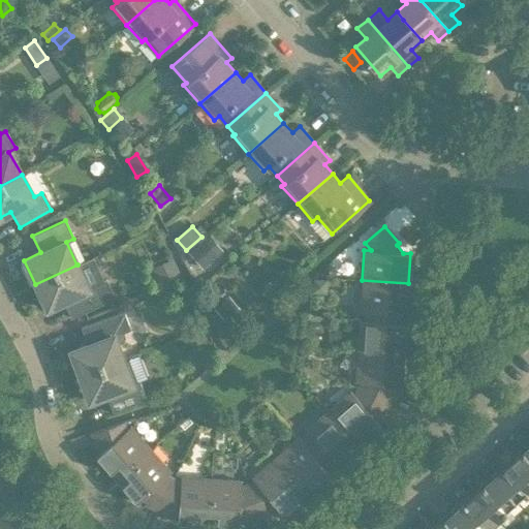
[(203,269),(218,254),(204,238),(188,252),(203,269)]
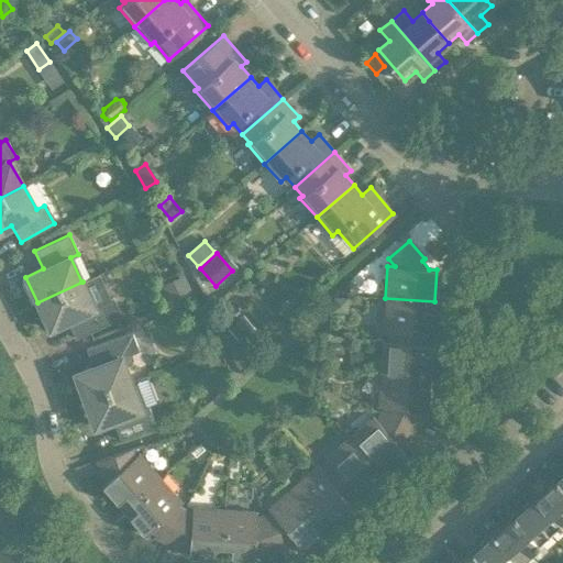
[(191,293),(186,280),(183,274),(162,285),(170,302),(191,293)]
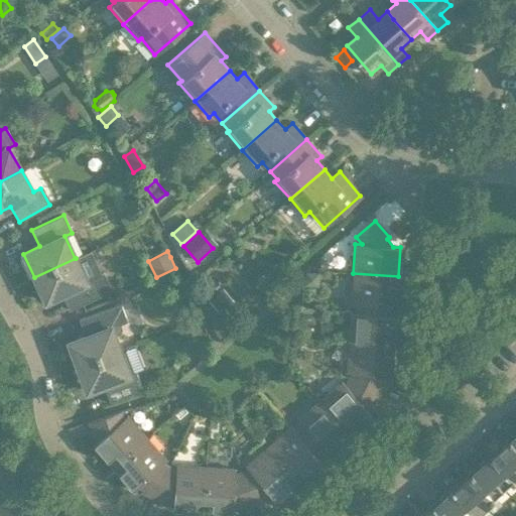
[(94,273),(86,255),(83,254),(75,258),(76,258),(34,277),(45,301),(61,294),(69,310),(101,295),(111,290),(103,273),(94,277),(94,273)]
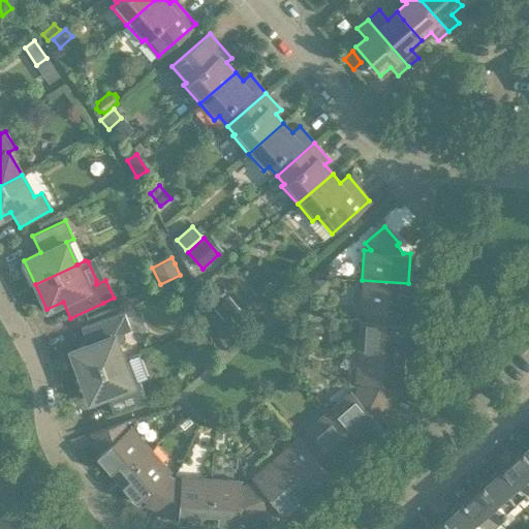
[(331,278),(335,275),(335,270),(332,266),(327,266),(322,269),(322,274),(325,277),(331,278)]
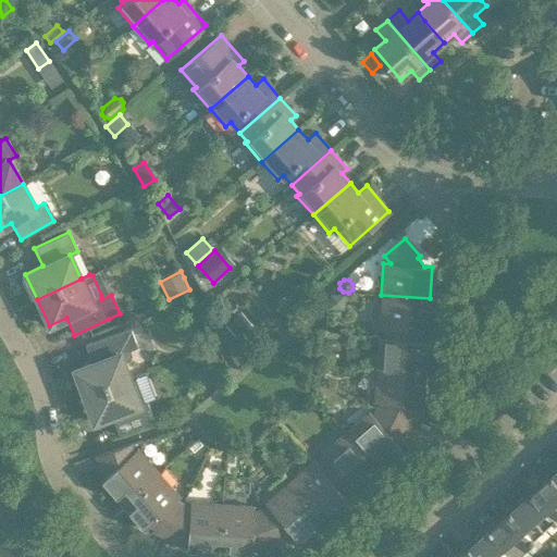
[(344,294),(330,293),(329,307),(343,308),(344,294)]
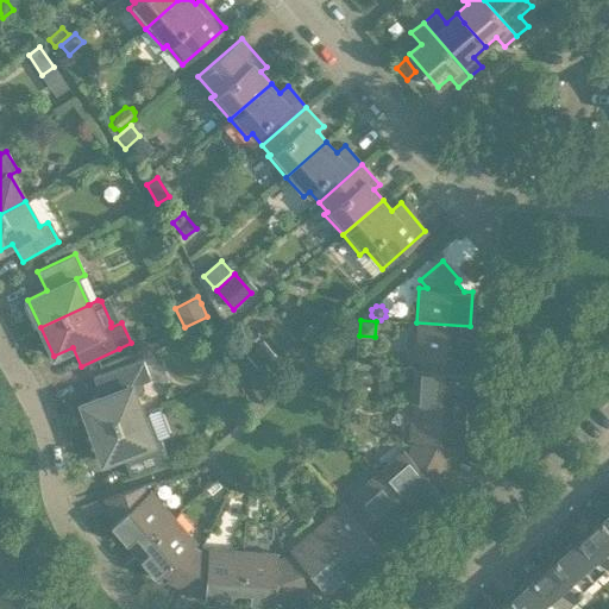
[(468,362),(470,326),(416,322),(414,358),(419,358),(418,370),(440,371),(440,359),(460,362),(468,362)]
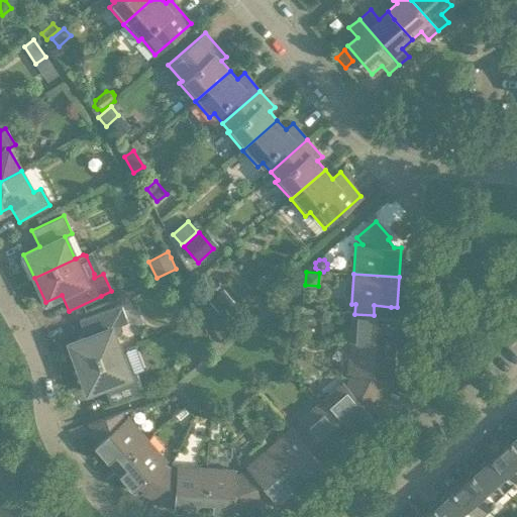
[(225,319),(238,307),(223,290),(210,302),(225,319)]
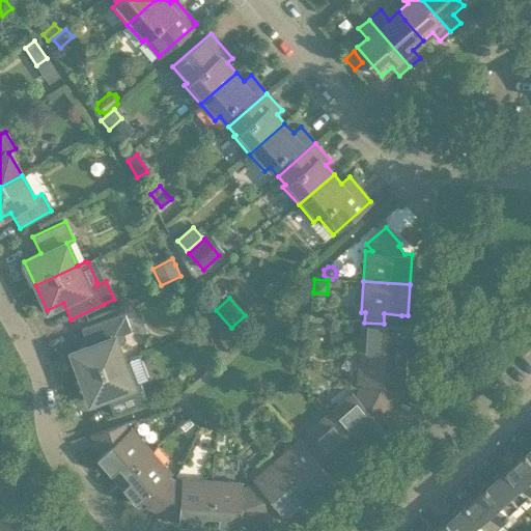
[(123,333),(131,331),(123,312),(81,328),(87,345),(71,352),(80,378),(123,361),(117,346),(121,344),(123,343),(124,341),(126,339),(126,337),(123,333)]
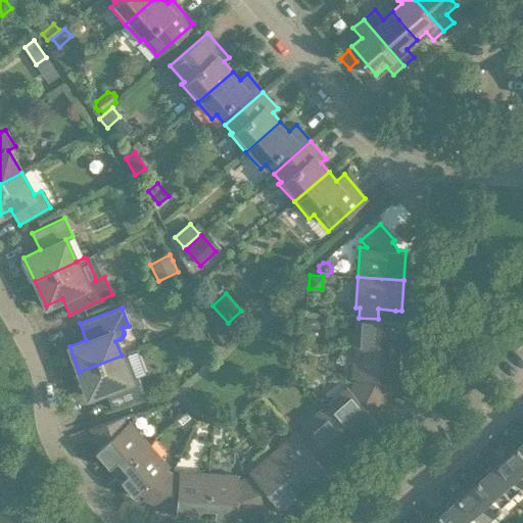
[(395,320),(395,311),(378,308),(378,319),(359,318),(354,317),(352,347),(398,350),(400,321),(395,320)]
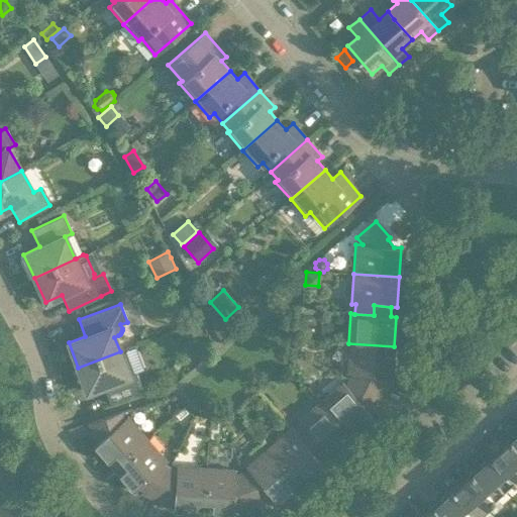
[(301,310),(301,317),(314,318),(313,311),(301,310)]
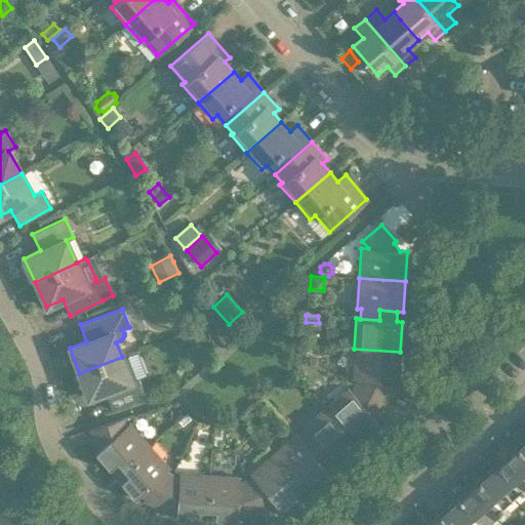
[(398,381),(400,352),(354,349),(352,378),(357,378),(354,386),(386,402),(392,389),(390,388),(393,381),(398,381)]
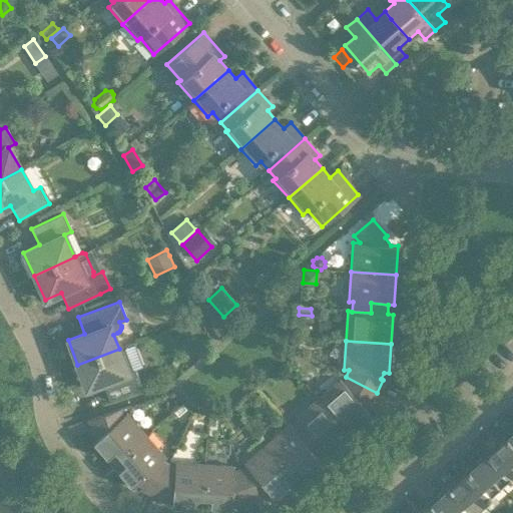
[(134,370),(127,372),(119,349),(77,365),(86,389),(102,383),(108,400),(141,388),(134,370)]
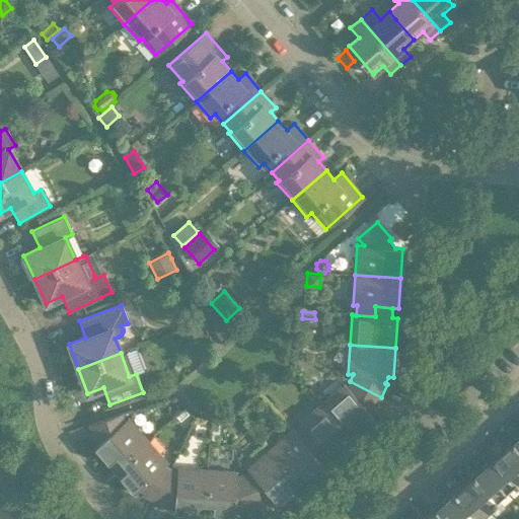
[(375,410),(381,397),(350,381),(347,387),(344,383),(321,403),(351,437),(373,418),(370,414),(373,409),(375,410)]
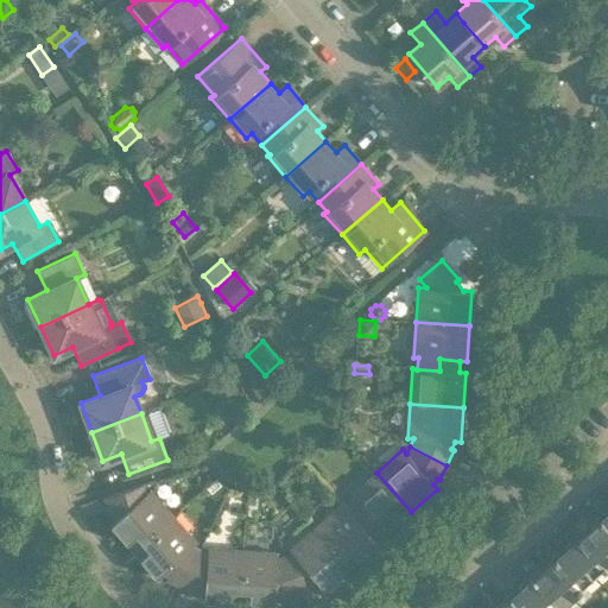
[(385,536),(411,512),(377,473),(349,495),(353,499),(344,506),(359,523),(367,515),(380,531),(385,536)]
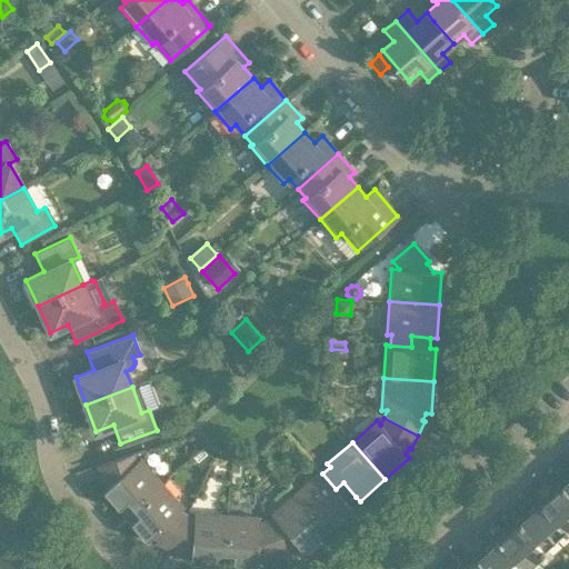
[(201,448),(192,456),(197,461),(206,453),(201,448)]
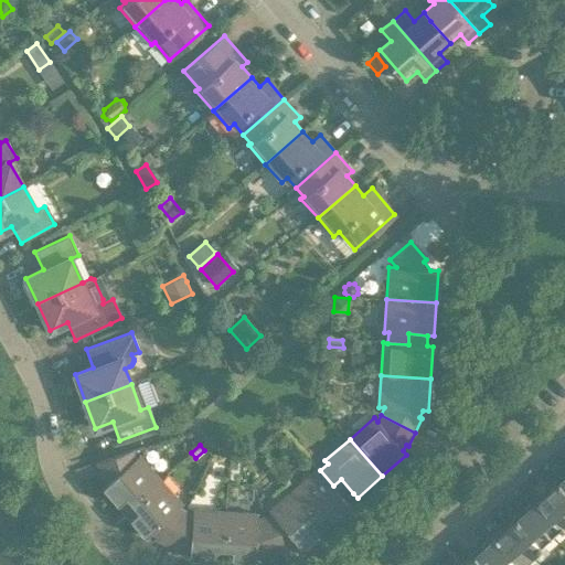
[(139,455),(135,458),(132,450),(96,462),(100,478),(104,477),(106,483),(102,487),(124,511),(160,479),(139,455)]
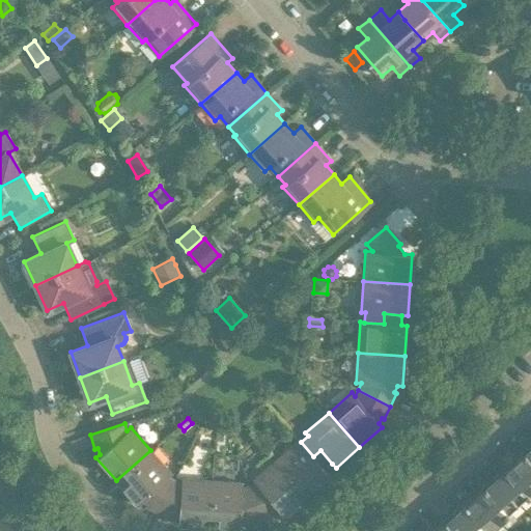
[(313,456),(301,442),(298,439),(275,459),(305,494),(328,474),(325,470),(332,464),(320,450),(313,456)]
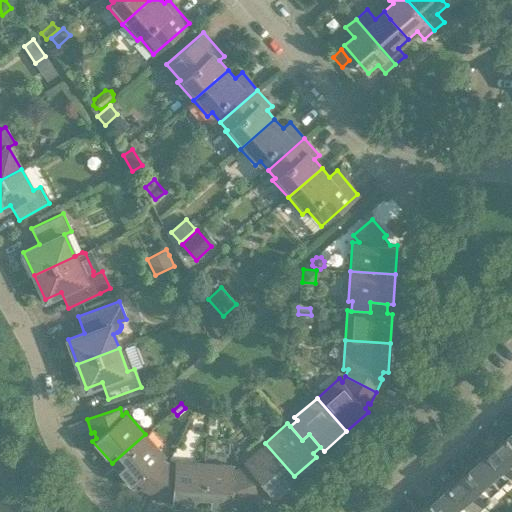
[(511,428),(497,441),(511,458),(511,428)]
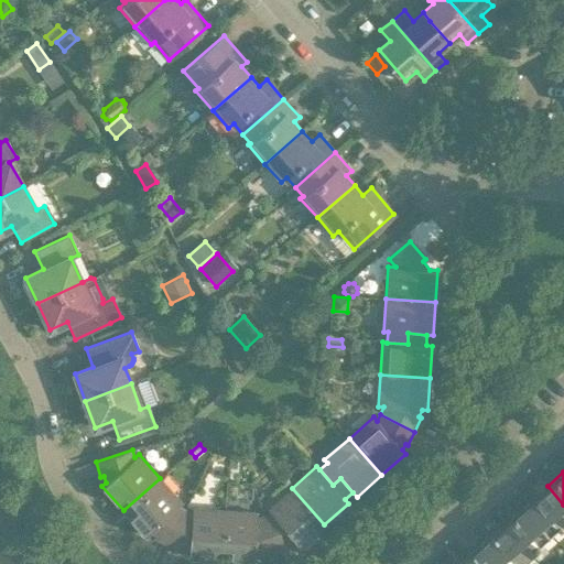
[(177,507),(182,502),(160,478),(123,510),(144,535),(149,531),(154,534),(153,538),(167,544),(185,510),(177,507)]
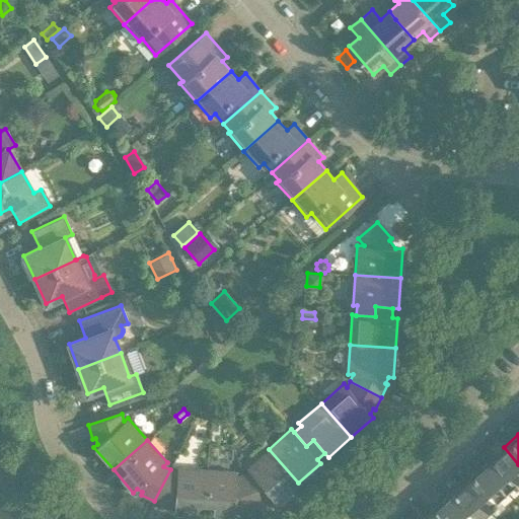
[(518,485),(518,464),(504,447),(485,464),(509,492),(518,484),(518,485)]
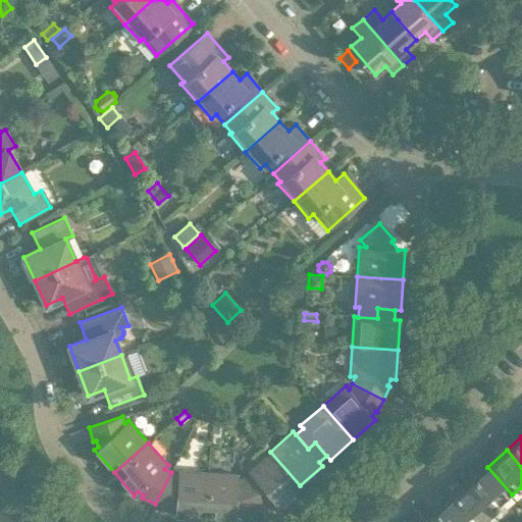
[(277,506),(300,485),(270,452),(248,471),(251,475),(244,477),(255,511),(268,507),(267,504),(274,502),(277,506)]
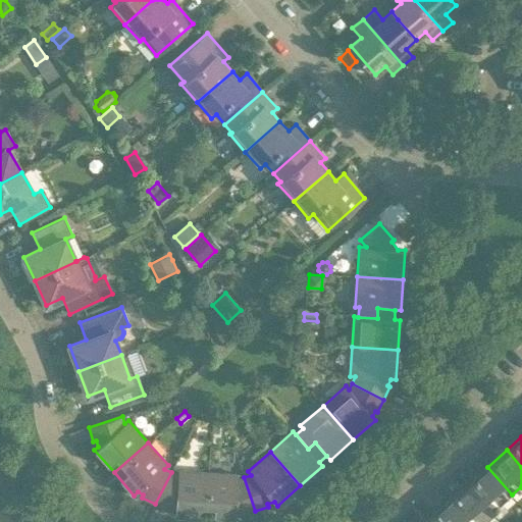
[(502,503),(512,494),(487,467),(468,483),(493,513),(504,505),(502,503)]
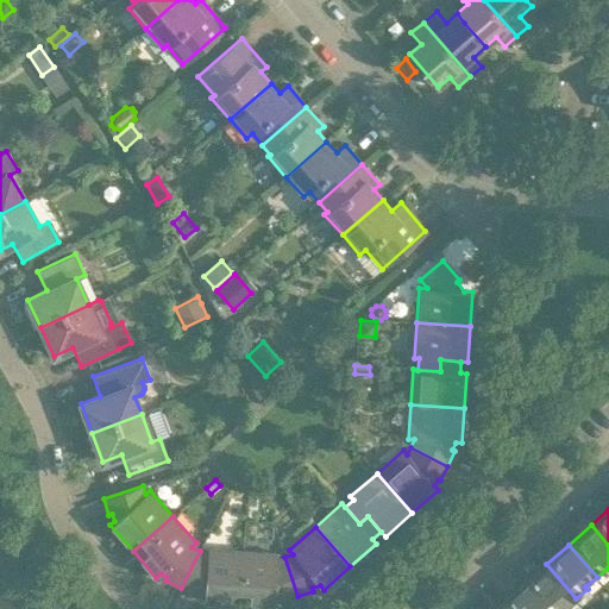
[(238,604),(243,551),(207,548),(207,554),(200,551),(181,588),(195,595),(198,592),(203,595),(203,602),(238,604)]
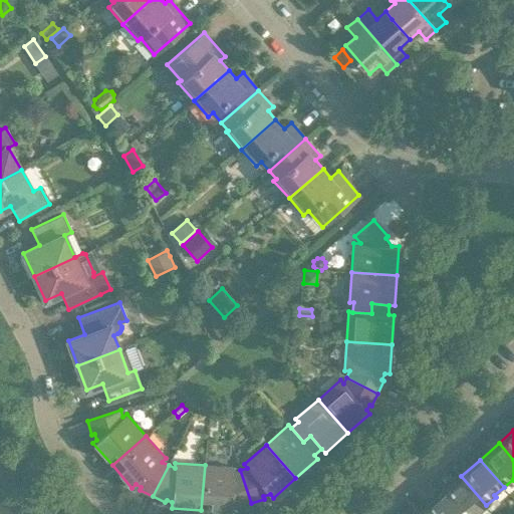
[(234,472),(234,467),(205,465),(201,510),(231,512),(231,507),(237,505),(238,507),(251,503),(240,470),(234,472)]
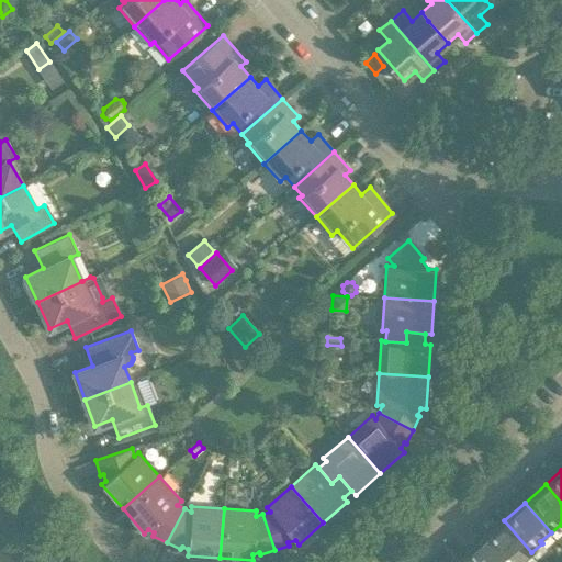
[(520,561),(531,552),(504,520),(483,539),(503,561),(516,561),(519,560),(520,561)]
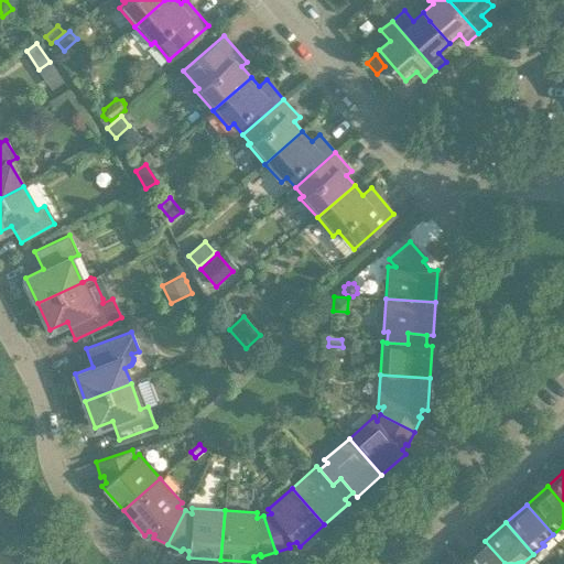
[(505,563),(485,541),(464,559),(467,563),(505,563)]
